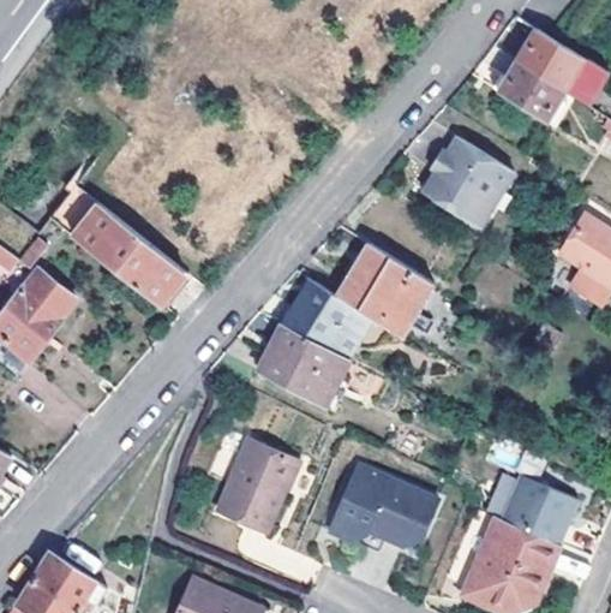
[(534,28),(516,57),(562,85),(588,100),(597,87),(606,70),(582,54),(535,27),(534,28)]
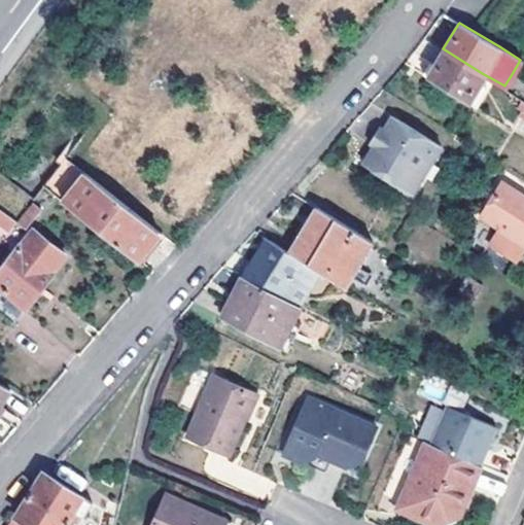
[(443,48),(426,74),(466,99),(482,73),(443,48)]
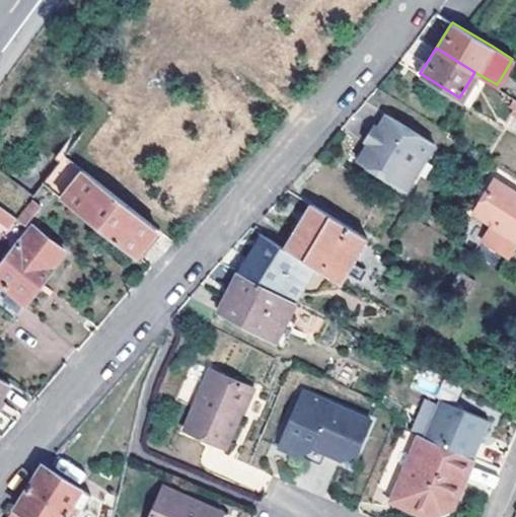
[(515,60),(512,59),(504,73),(515,80),(515,60)]
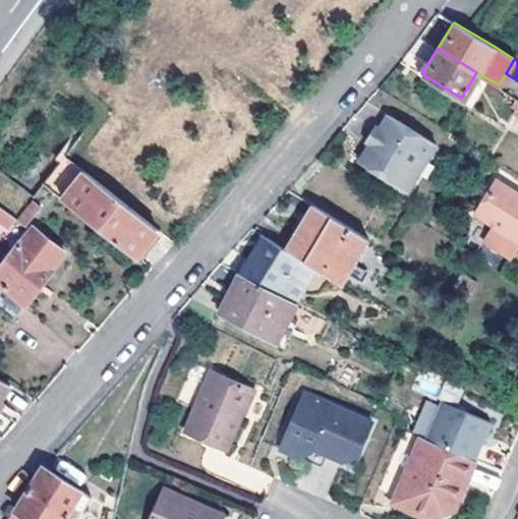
[(511,93),(499,84),(493,95),(505,102),(511,93)]
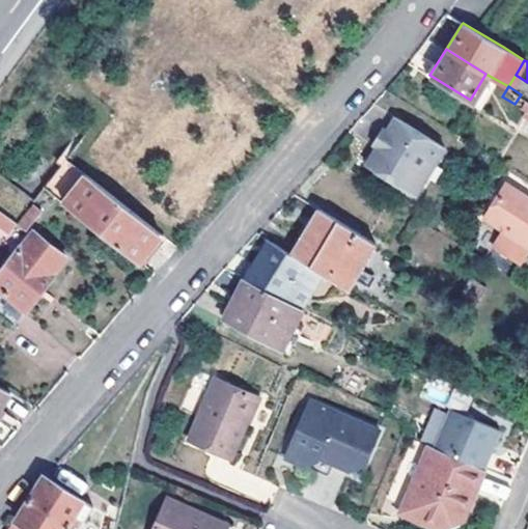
[(527,103),(523,101),(517,113),(527,119),(527,103)]
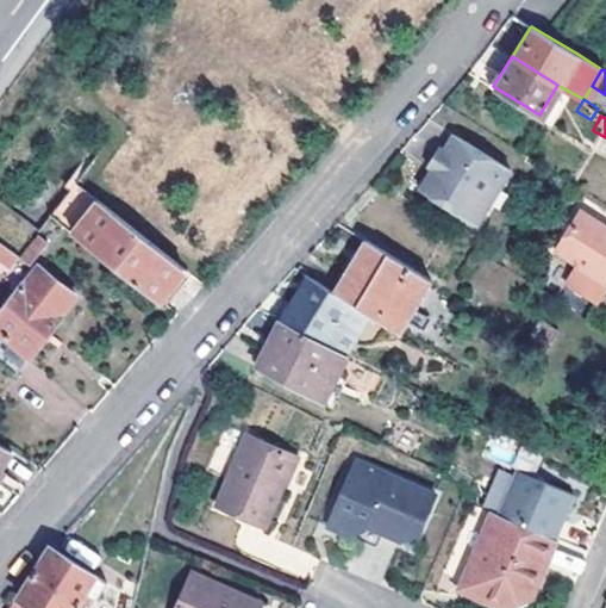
[(432,167),(420,187),(474,221),(507,167),(453,134),(444,148),(432,167)]
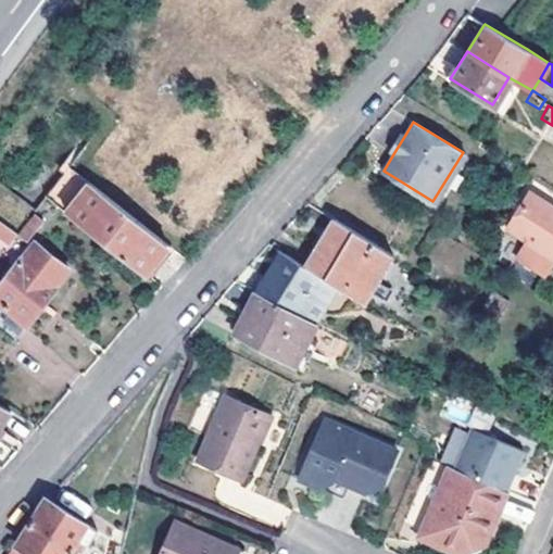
[(405,135),(400,131),(389,149),(394,152),(405,135)]
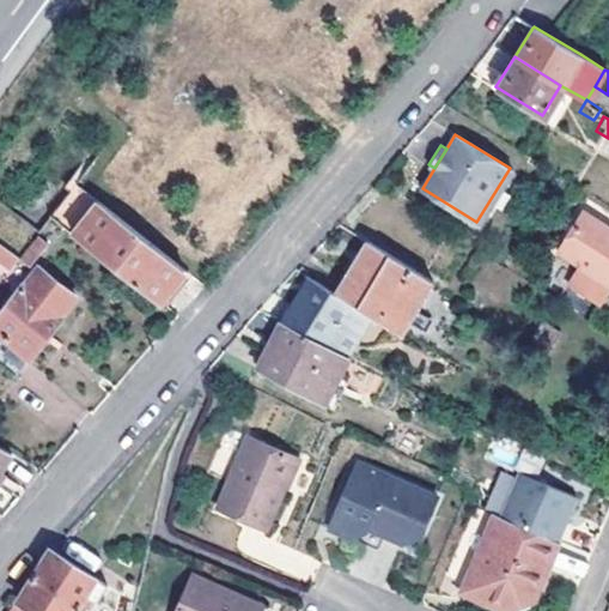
[(47,213),(157,300),(182,267),(73,181),(47,213)]
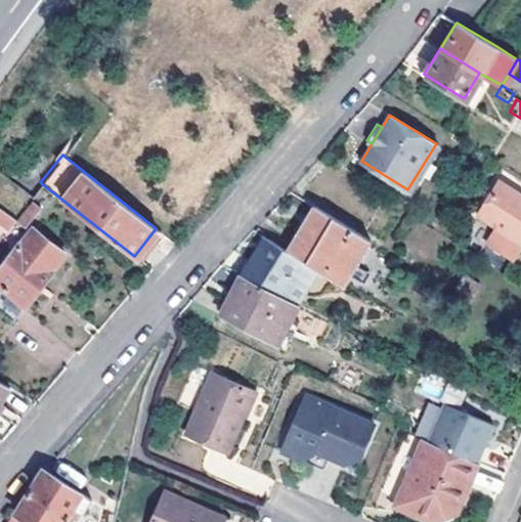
[(520,192),(497,179),(476,214),(495,225),(486,241),(513,257),(520,242),(520,192)]
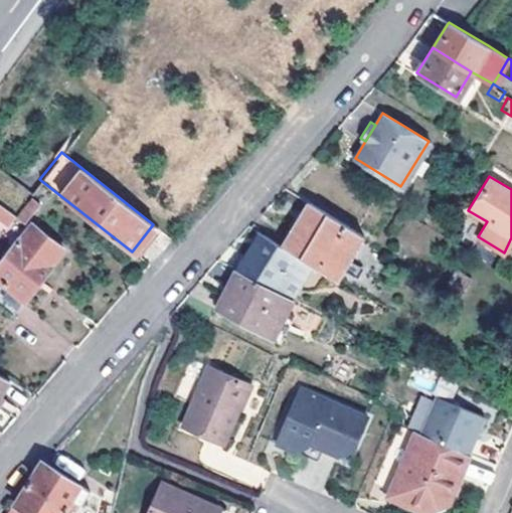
[(31,196),(17,215),(16,216),(25,223),(40,203),(31,196)]
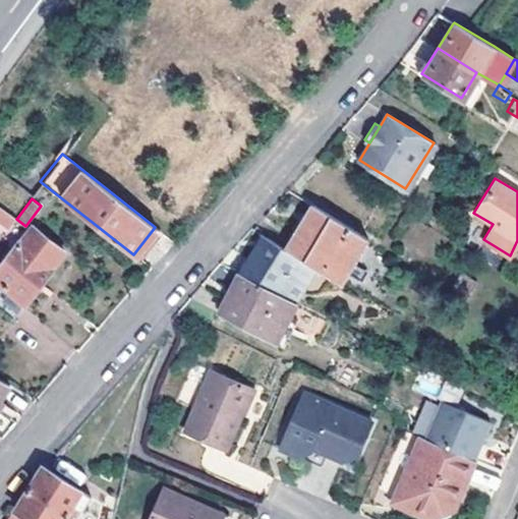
[(297,255),(340,281),(366,237),(310,204),(283,247),(297,255)]
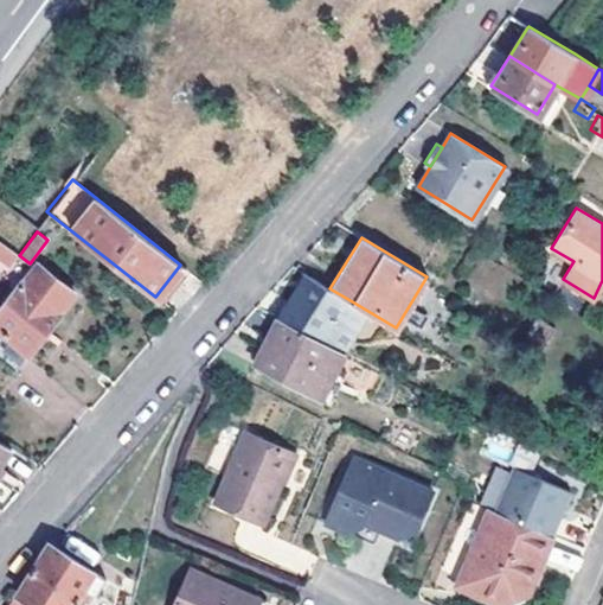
[(17,253),(0,241),(0,254),(11,262),(17,253)]
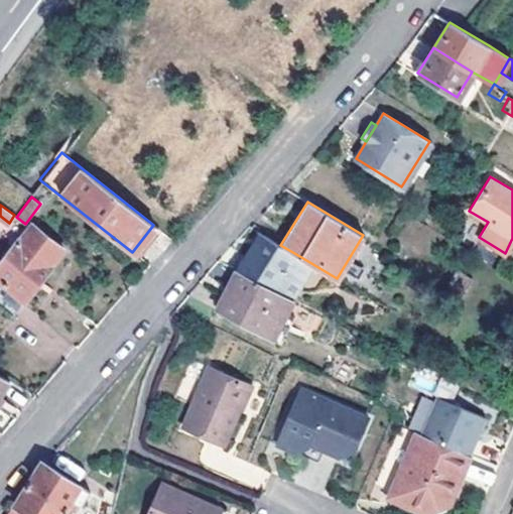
[(17,237),(0,259),(0,305),(11,314),(51,264),(49,263),(61,248),(31,224),(20,239),(17,237)]
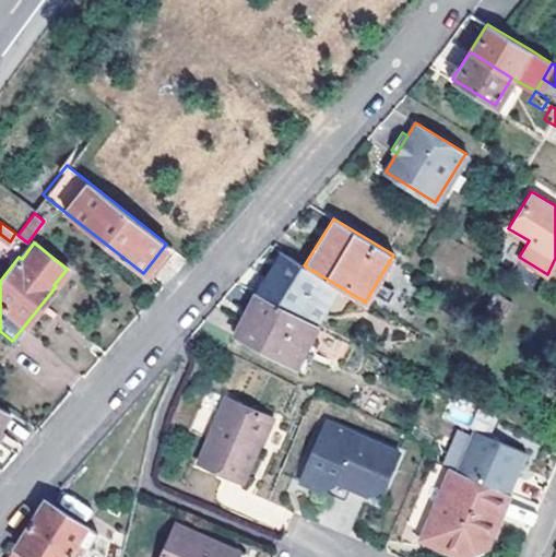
[(304,265),(282,251),(257,293),(296,312),(319,274),(304,265)]
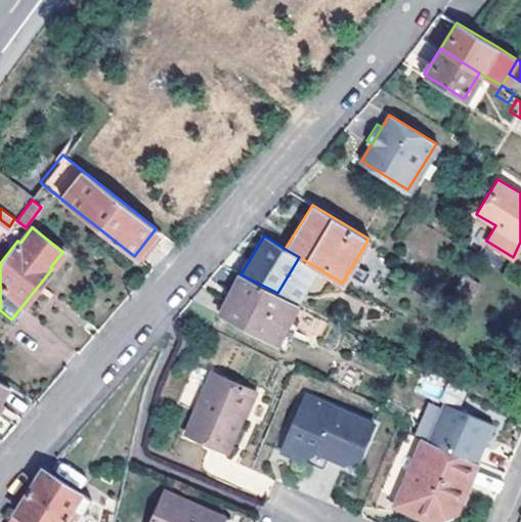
[(241,274),(220,314),(257,333),(277,293),(241,274)]
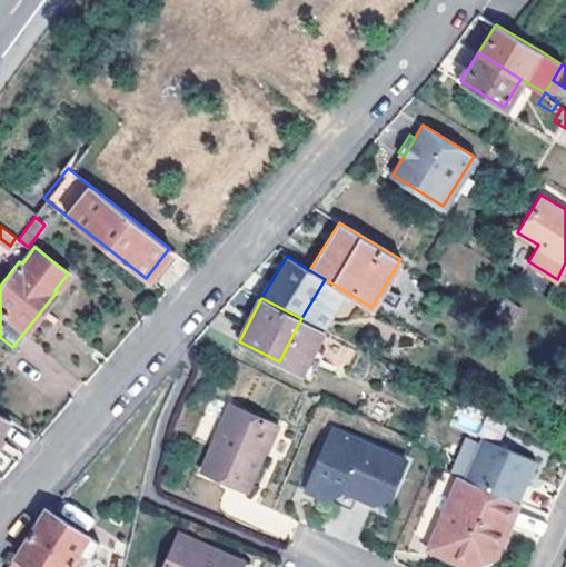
[(232,404),(204,470),(249,490),(269,443),(272,444),(280,425),(232,404)]
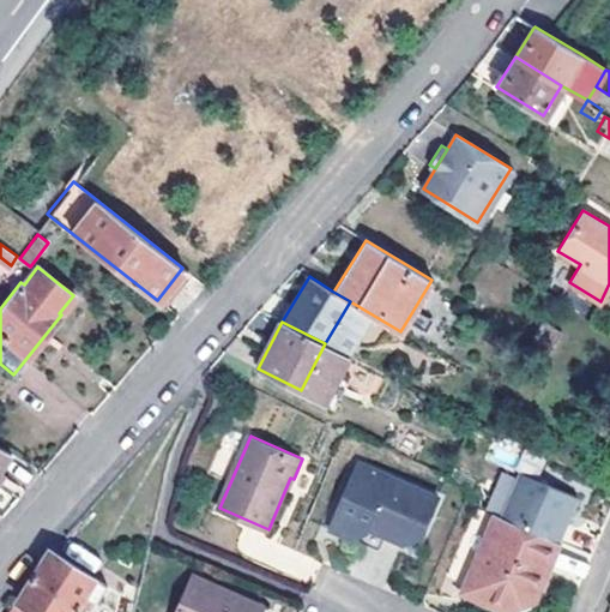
[(495,436),(488,455),(508,462),(515,444),(495,436)]
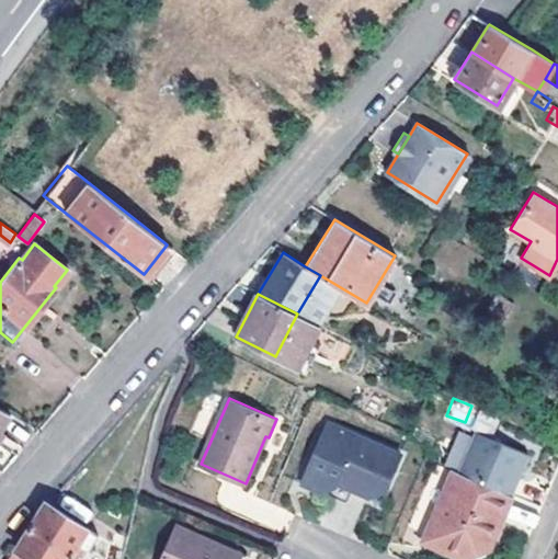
[(388,489),(402,452),(330,422),(319,445),(304,481),(333,494),(340,481),(354,487),(371,494),(388,489)]
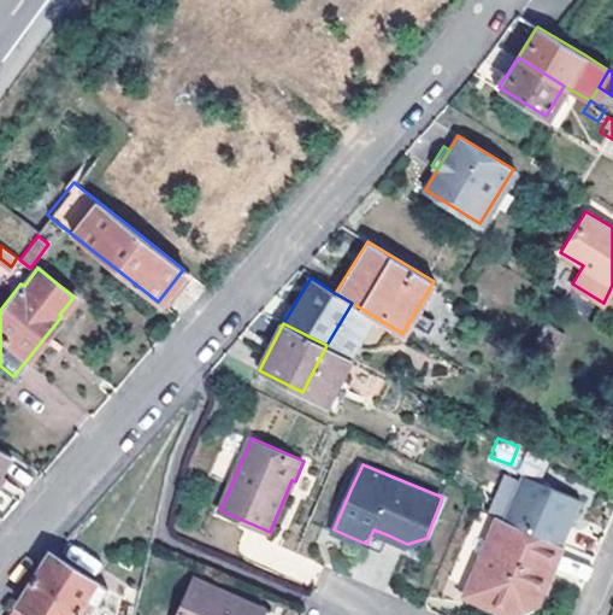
[(504,517),(559,543),(563,536),(577,498),(522,475),(504,517)]
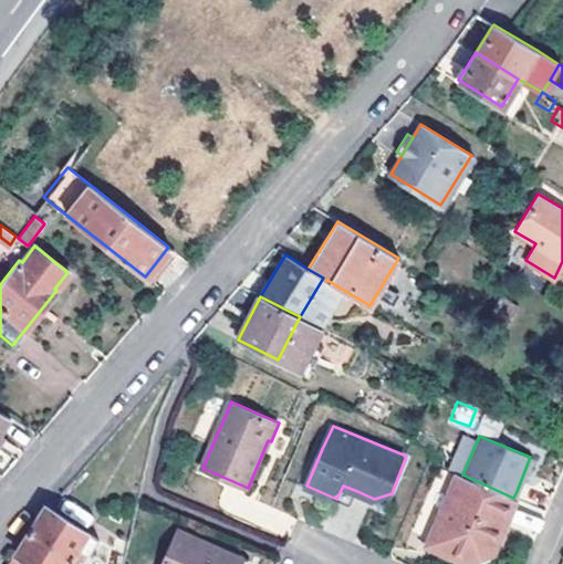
[(470,559),(492,547),(503,522),(513,498),(462,474),(460,473),(433,543),(470,559)]
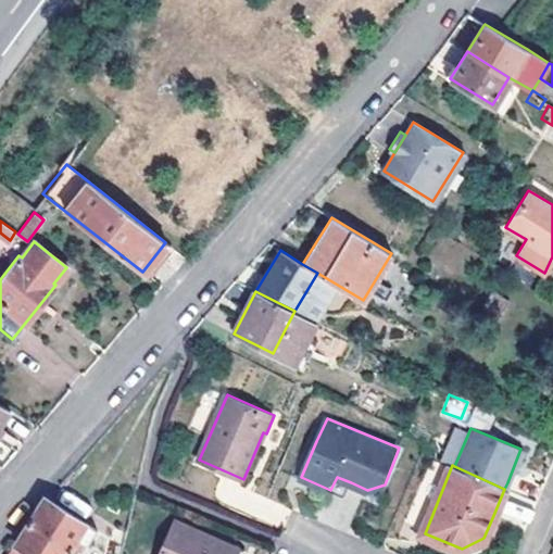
[(337,477),(330,490),(346,496),(351,482),(337,477)]
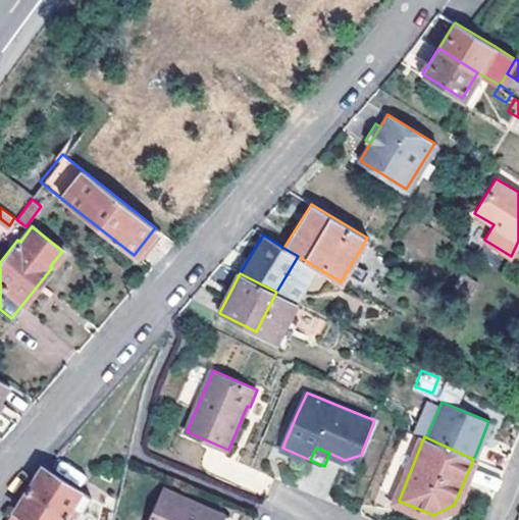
[(60,519),(70,503),(80,509),(89,495),(41,464),(6,519),(60,519)]
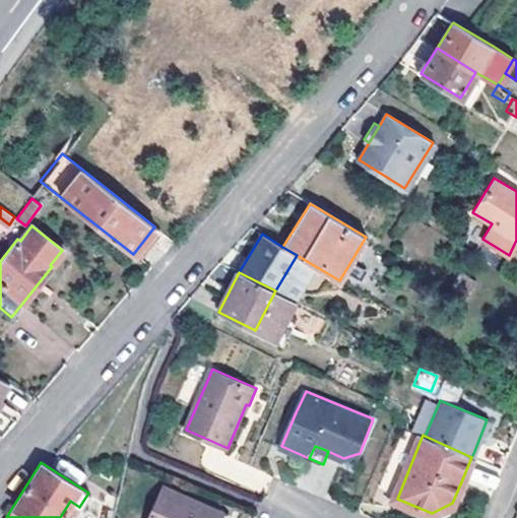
[(220,517),(223,512),(164,487),(149,517),(220,517)]
